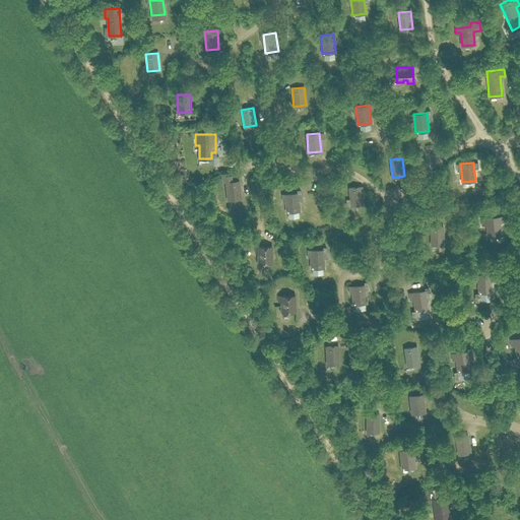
[(228,200),(241,198),(239,180),(233,181),(232,175),(221,176),(222,183),(225,182),(228,200)]
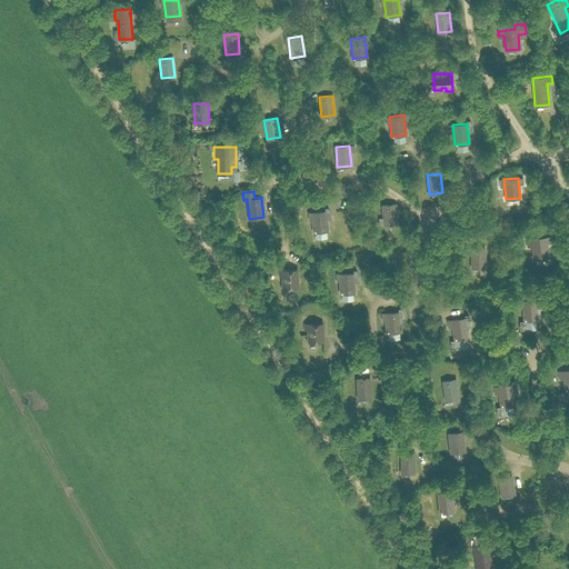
[(383,225),(397,223),(396,203),(382,205),(383,225)]
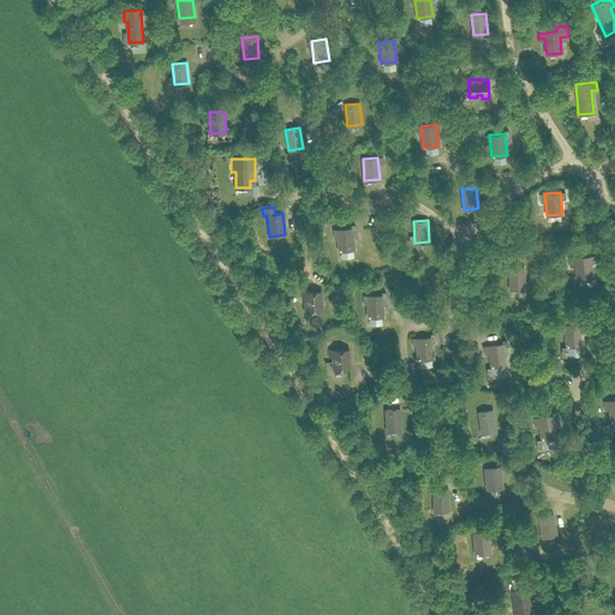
[(340,252),(356,250),(352,227),(336,230),(340,252)]
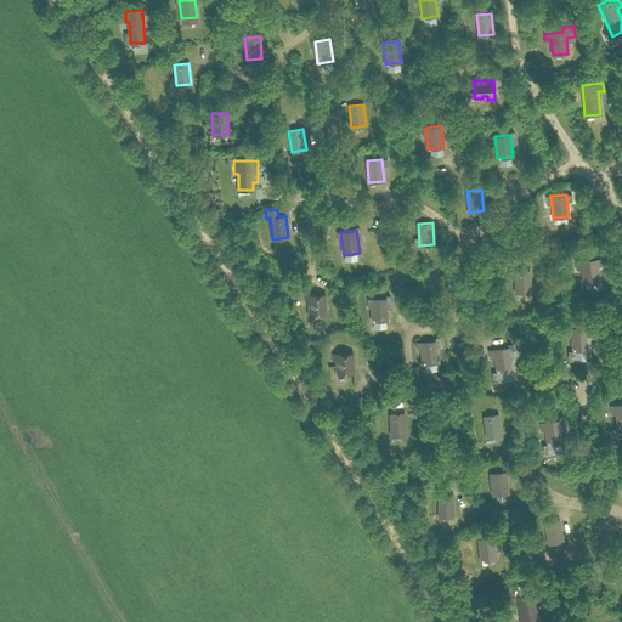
[(583,282),(599,281),(597,259),(581,260),(583,282)]
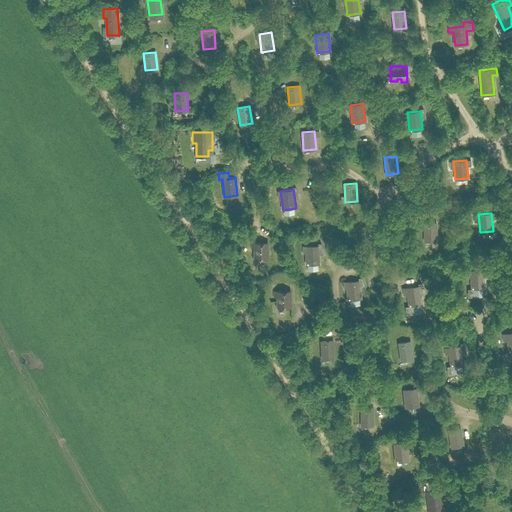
[(424,240),(436,240),(436,223),(424,223),(424,240)]
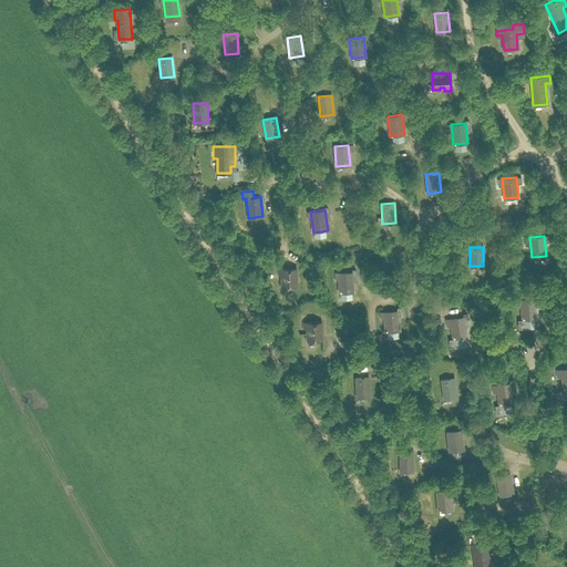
[(280,287),(297,286),(296,268),(278,268),(278,275),(281,275),(281,279),(280,279),(280,287)]
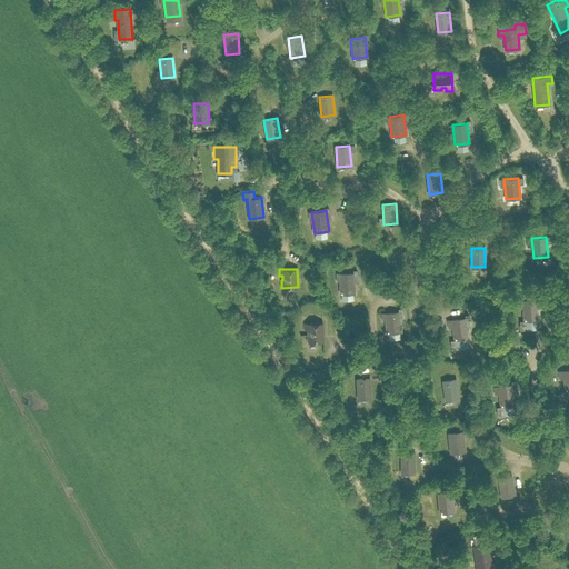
[(340,293),(355,292),(353,272),(339,273),(340,293)]
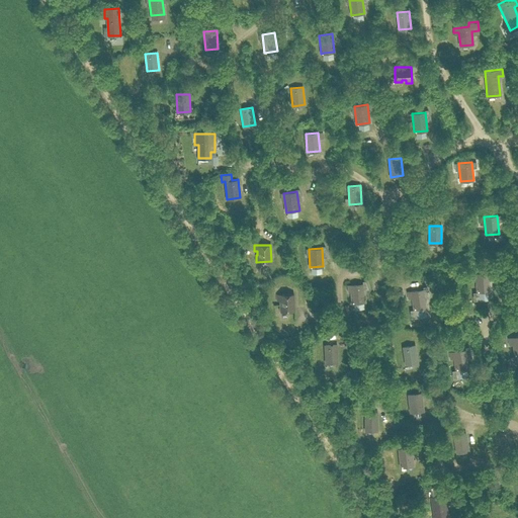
[(477,291),(490,290),(489,272),(476,273),(477,291)]
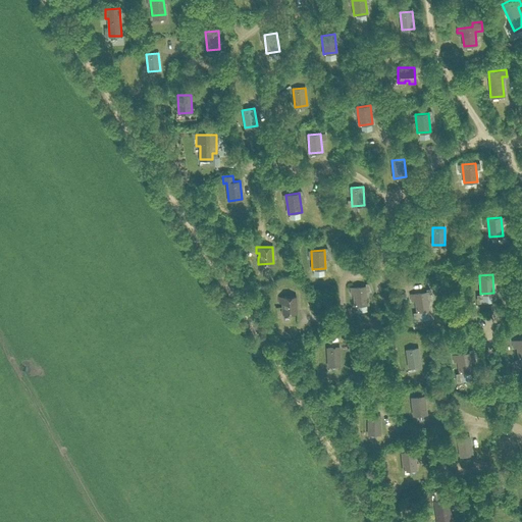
[(355,305),(368,304),(366,285),(353,286),(355,305)]
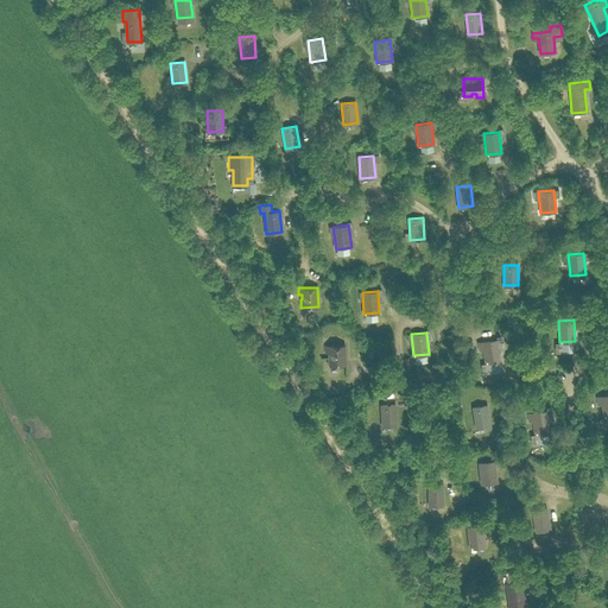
[(486,362),(500,360),(498,340),(482,342),(486,362)]
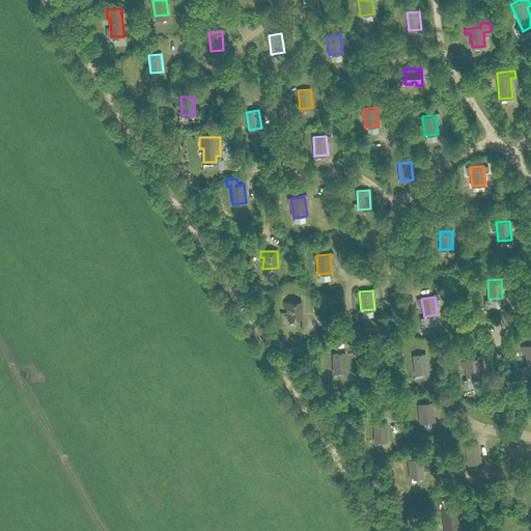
[(286,318),(302,318),(301,301),(284,302),(284,308),(287,307),(287,312),(286,312),(286,318)]
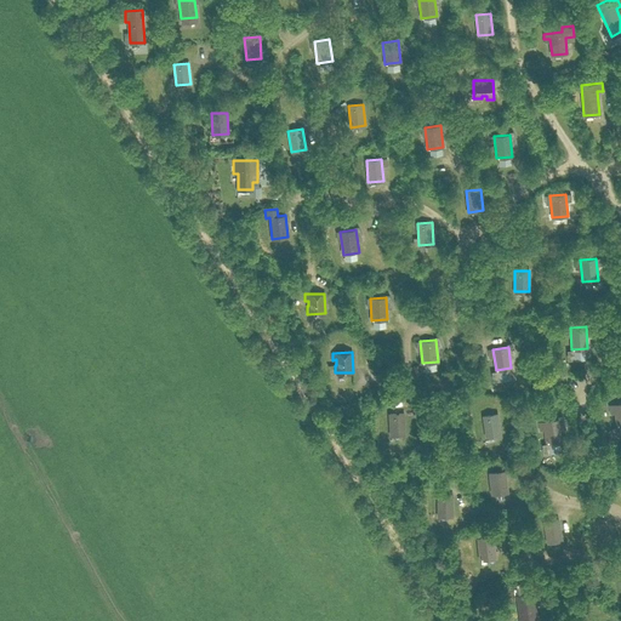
[(391,434),(404,434),(404,412),(389,414),(391,434)]
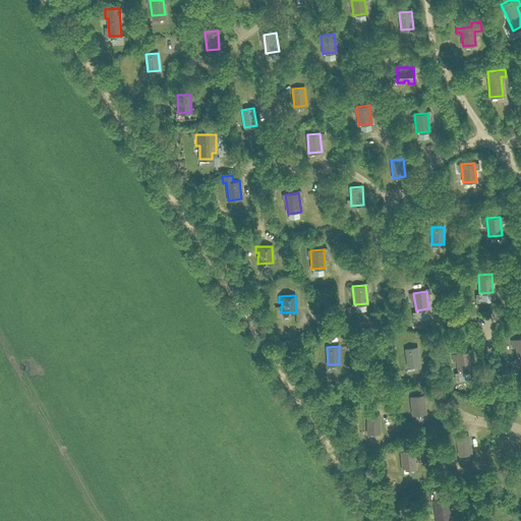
[(408,366),(419,364),(417,347),(405,349),(408,366)]
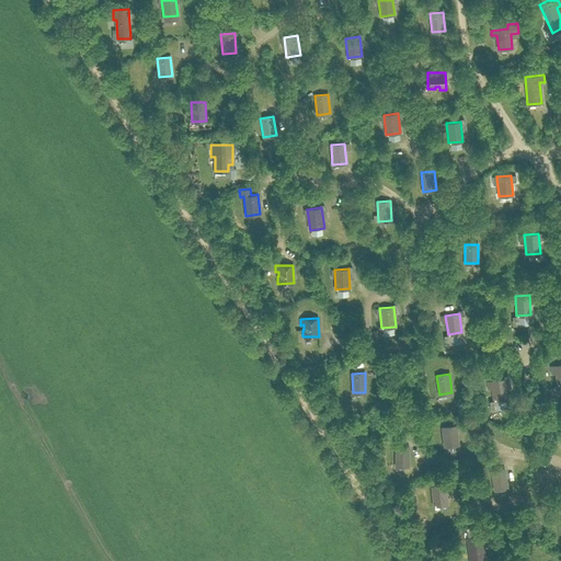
[(493,400),(507,398),(505,378),(491,380),(493,400)]
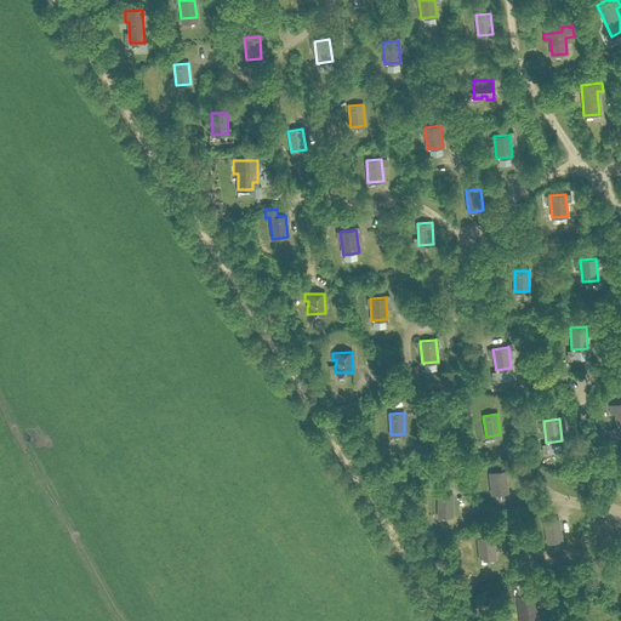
[(491,494),(507,493),(505,471),(489,472),(491,494)]
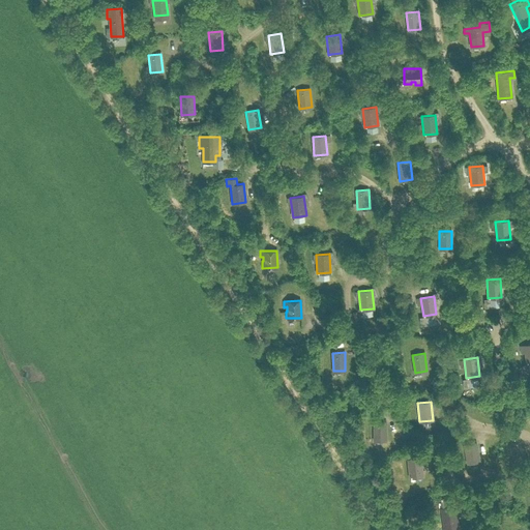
[(374,440),(386,440),(386,422),(374,422),(374,440)]
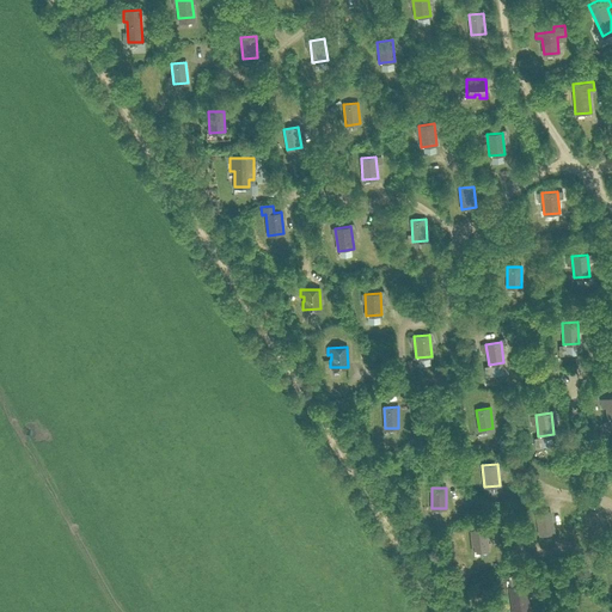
[(557,546),(552,512),(536,514),(540,549),(557,546)]
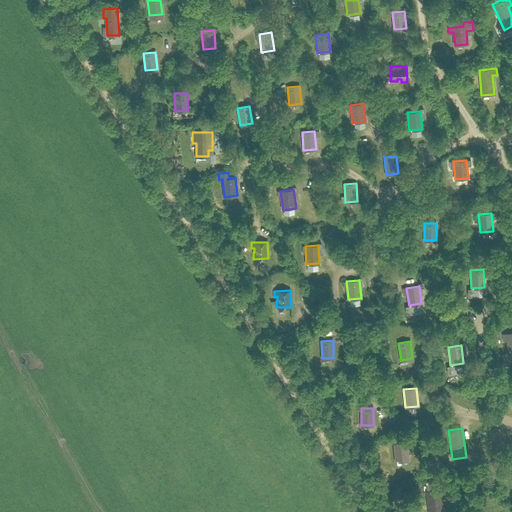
[(395,461),(408,460),(407,442),(400,443),(394,443),(395,461)]
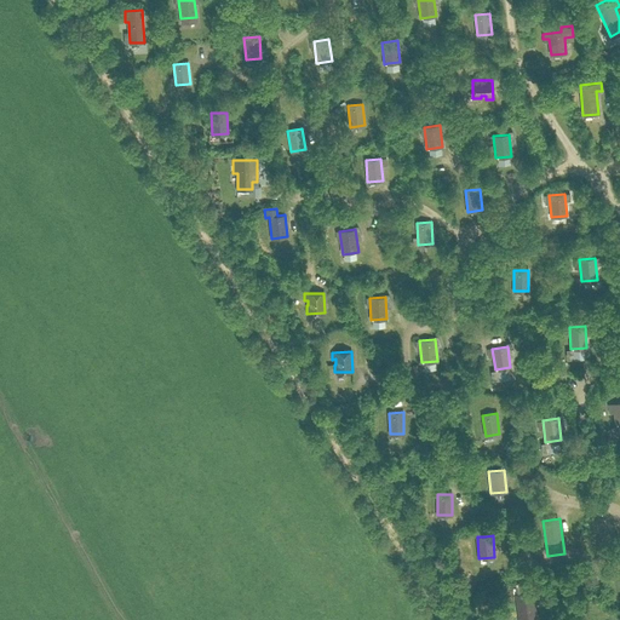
[(619,579),(619,543),(604,545),(608,580),(619,579)]
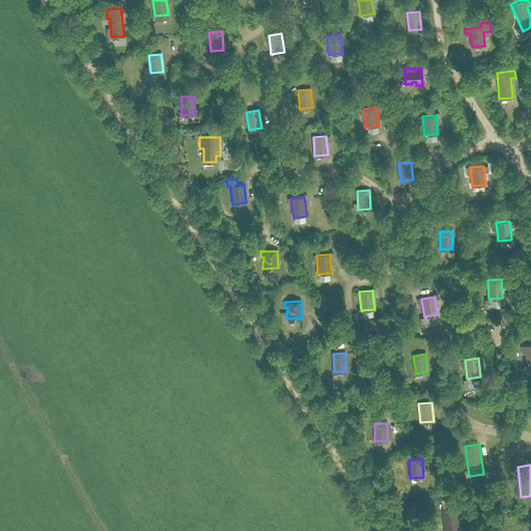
[(454,507),(442,509),(444,530),(458,530),(456,518),(460,516),(460,510),(454,511),(454,507)]
